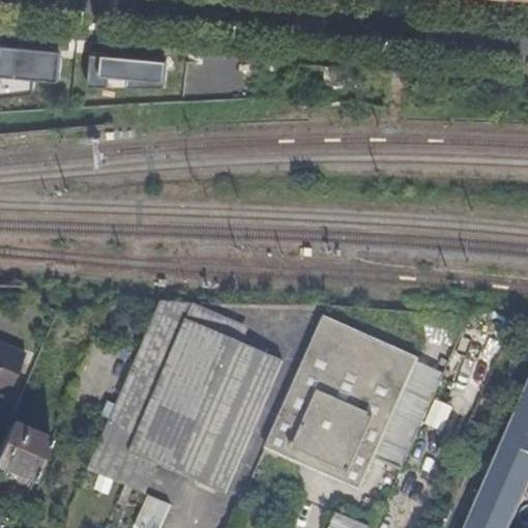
[(61,91),(62,52),(1,49),(0,89),(61,91)]
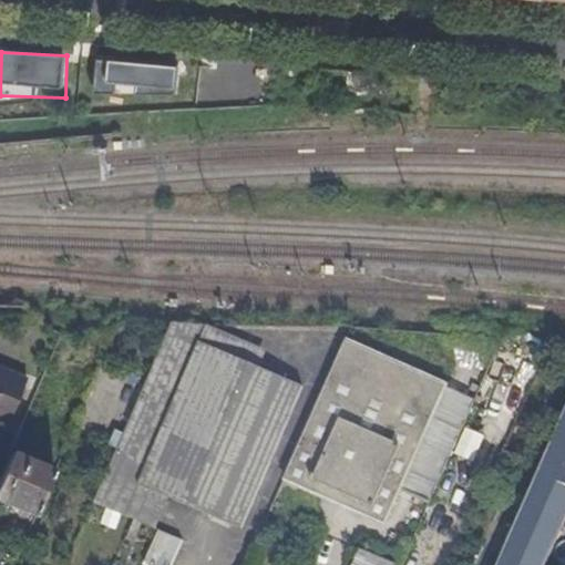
[(98,61),(96,88),(181,91),(182,64),(98,61)]
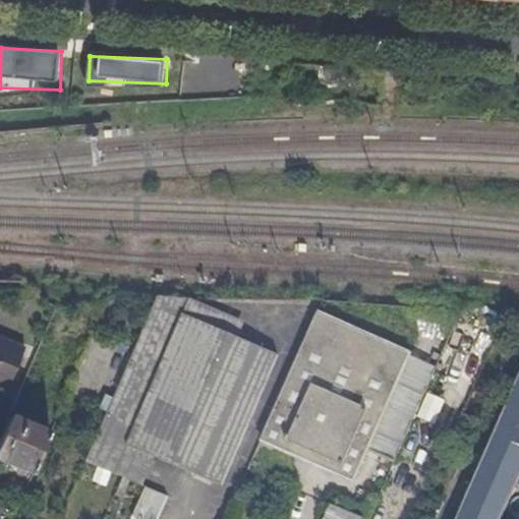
[(372,83),(373,70),(325,66),(323,81),(356,84),(356,82),(372,83)]
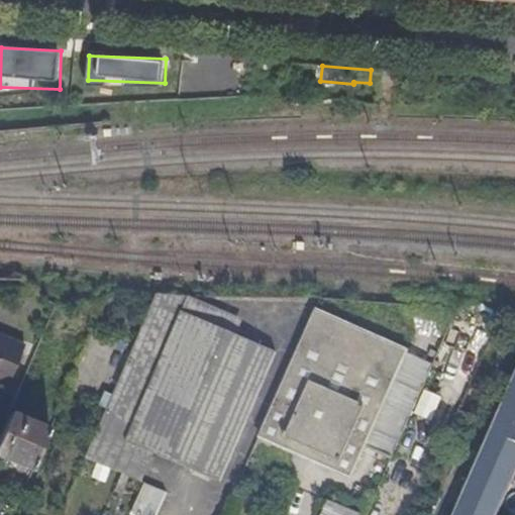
[(155,293),(84,456),(112,469),(122,441),(150,452),(218,482),(274,351),(233,334),(180,311),(186,294),(155,293)]
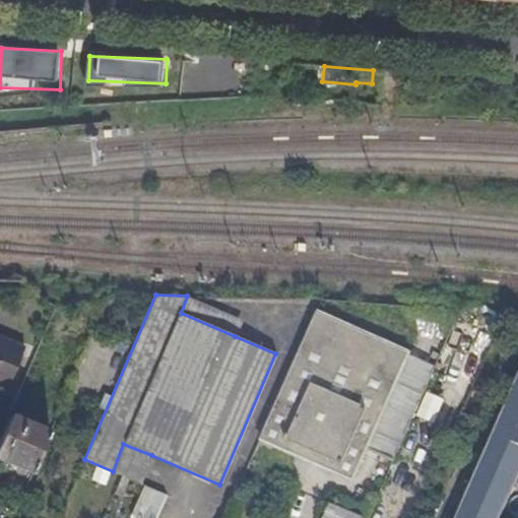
[(242,320),(187,296),(181,313),(235,336),(242,320)]
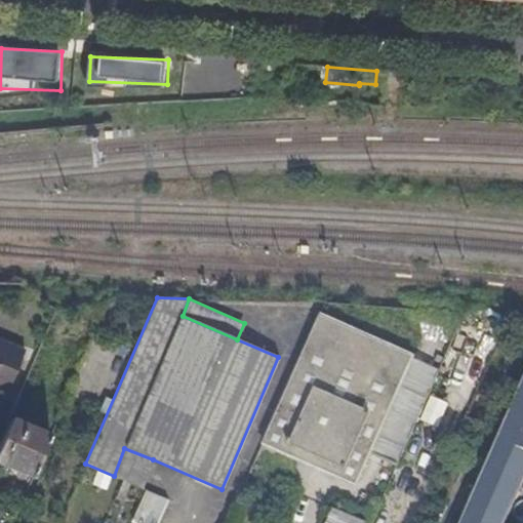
[(431,336),(432,310),(417,309),(416,312),(416,335),(431,336)]
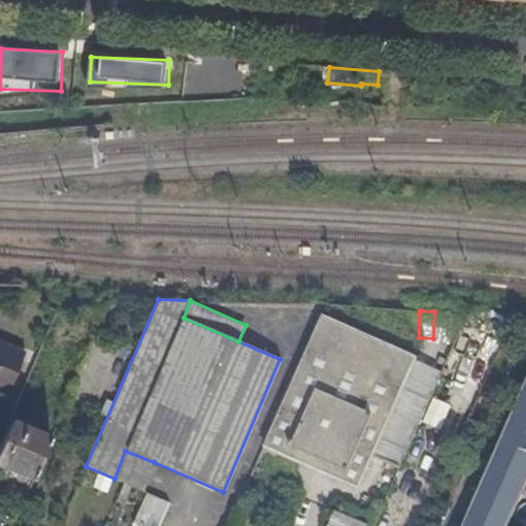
[(413,358),(320,316),(250,472),(296,493),(295,459),(356,485),(370,452),(413,358)]
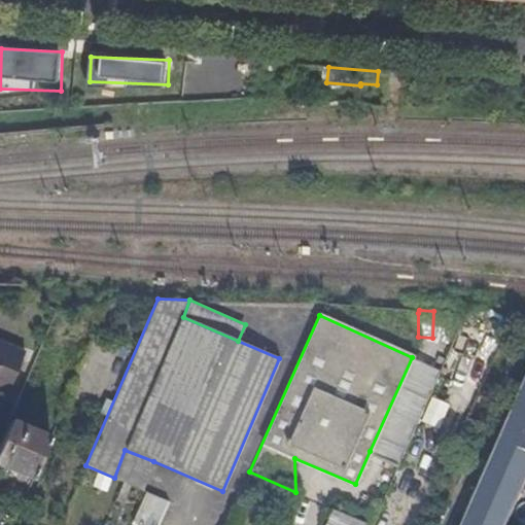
[(0,391),(7,394),(27,351),(0,339),(0,391)]
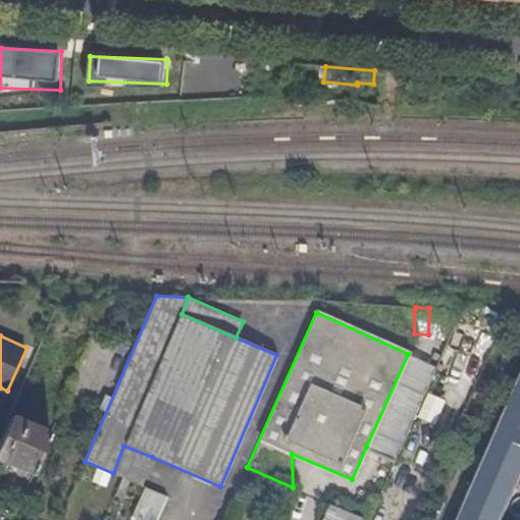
[(394,459),(435,366),(408,354),(366,447),(394,459)]
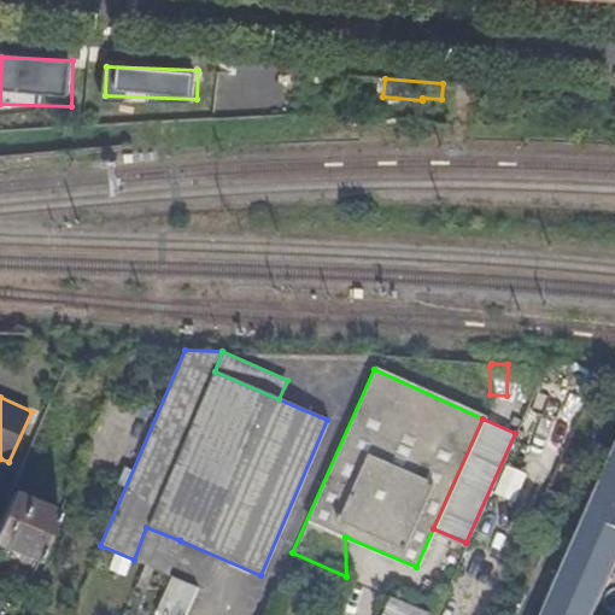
[(614,441),(538,614),(591,614),(614,560),(614,441)]
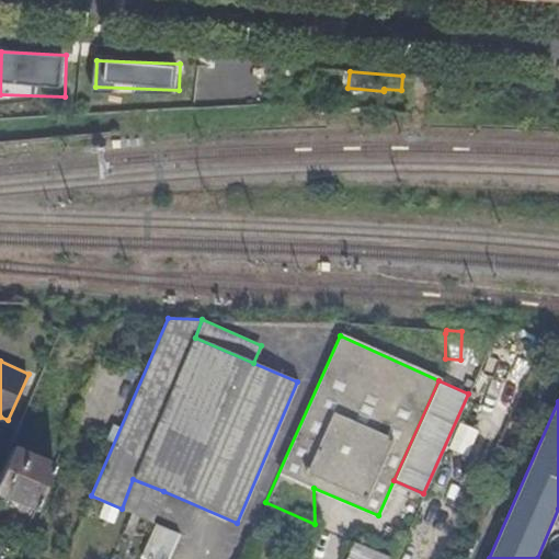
[(458,421),(447,446),(466,454),(477,429),(458,421)]
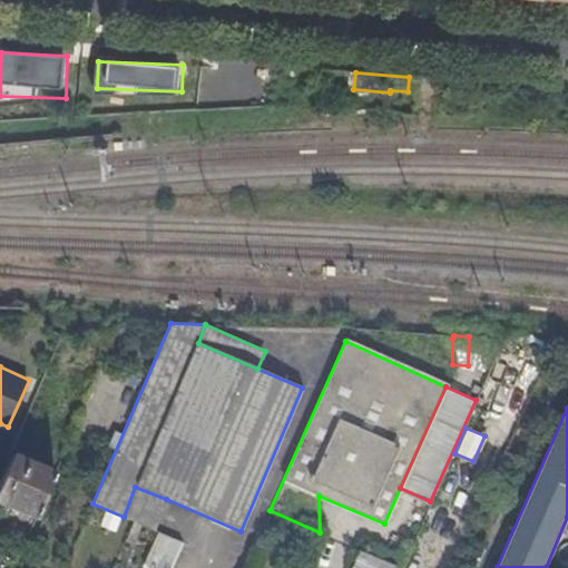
[(0,501),(33,518),(52,472),(10,453),(8,457),(0,475),(0,501)]
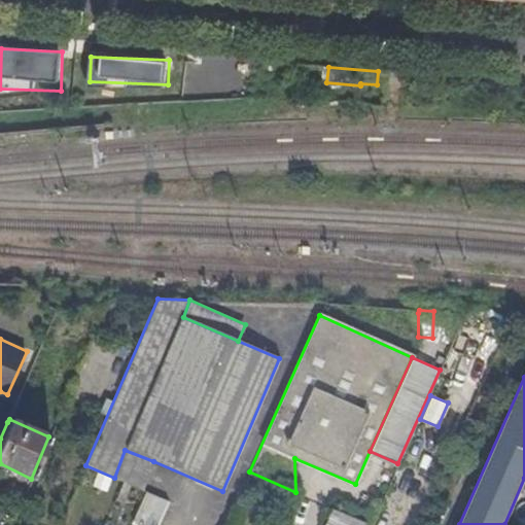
[(124,482),(142,490),(153,461),(125,450),(114,478),(124,482)]
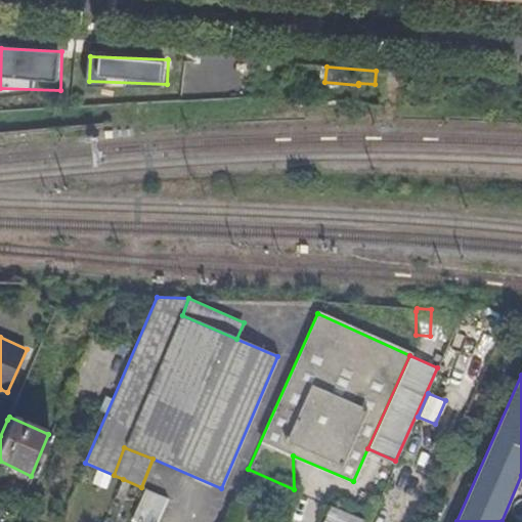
[(131,519),(138,521),(156,521),(168,495),(145,486),(131,519)]
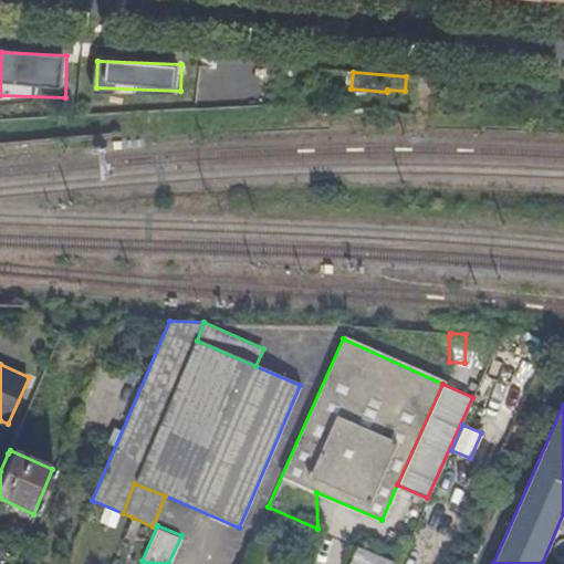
[(390,563),(393,561),(357,545),(348,563),(390,563)]
